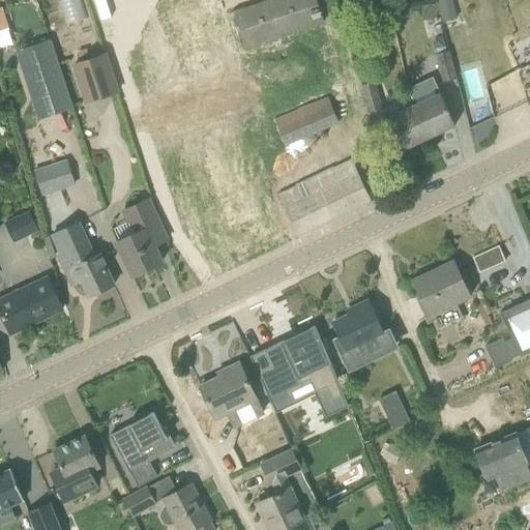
[(61,0),(67,23),(89,18),(84,0),(61,0)]
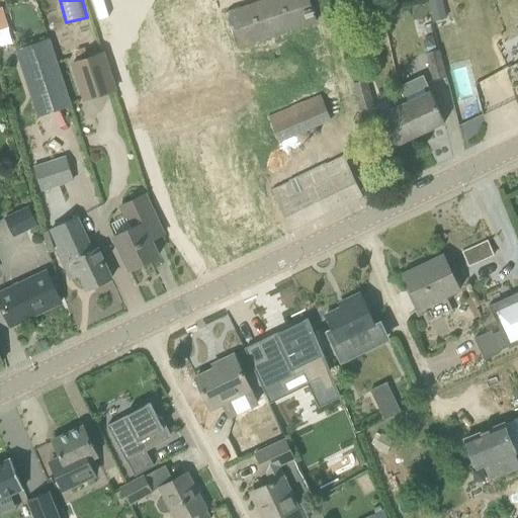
[(311,0),(251,0),(226,6),(234,42),(317,22),(311,0)]
